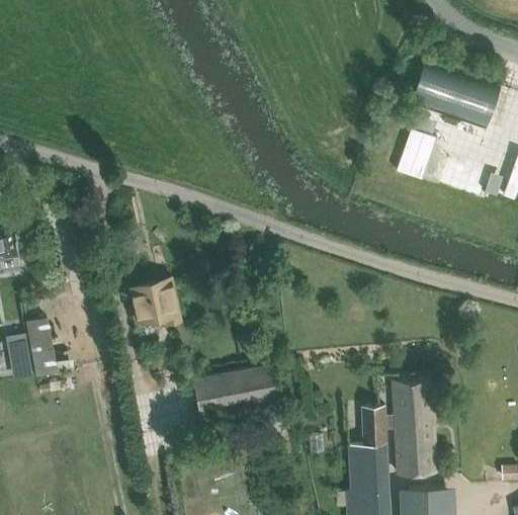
[(411,102),(487,129),(502,87),(426,61),(411,102)]
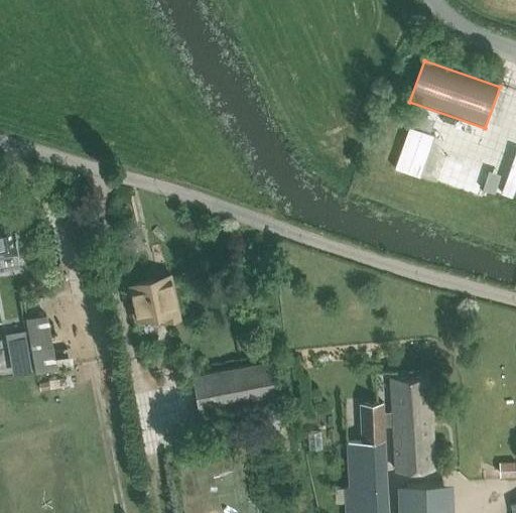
[(405,137),(452,152),(461,123),(415,108),(405,137)]
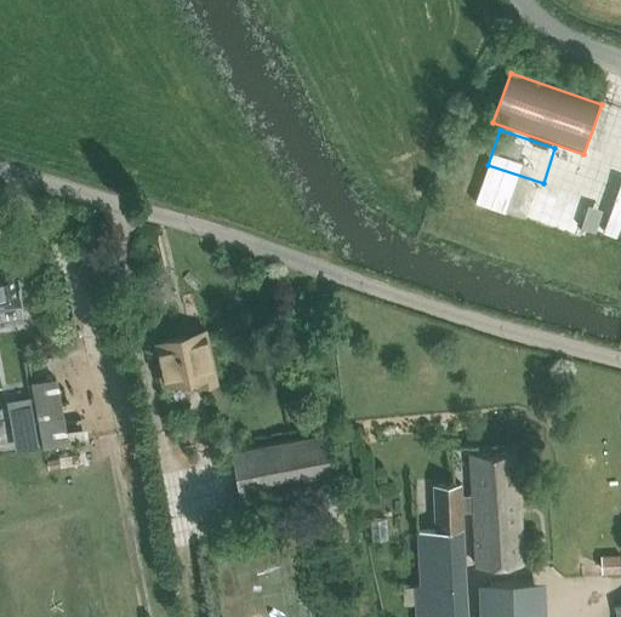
[(620,207),(616,207),(605,250),(620,253),(620,207)]
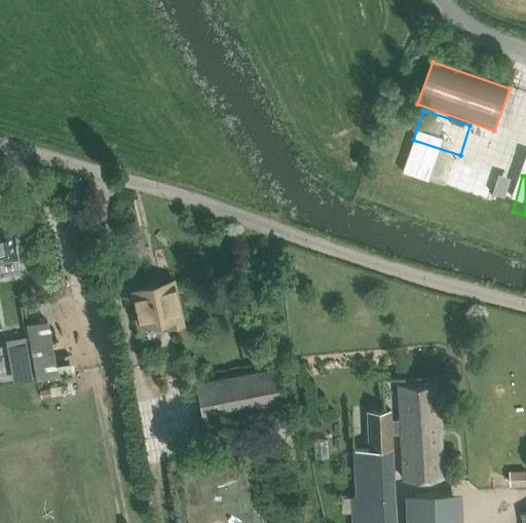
[(0,274),(20,271),(17,256),(11,224),(0,226),(0,274)]
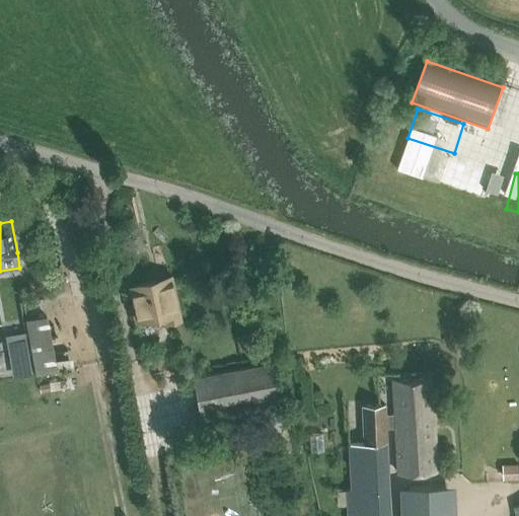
[(170,324),(179,319),(170,279),(130,288),(137,319),(139,327),(152,328),(170,324)]
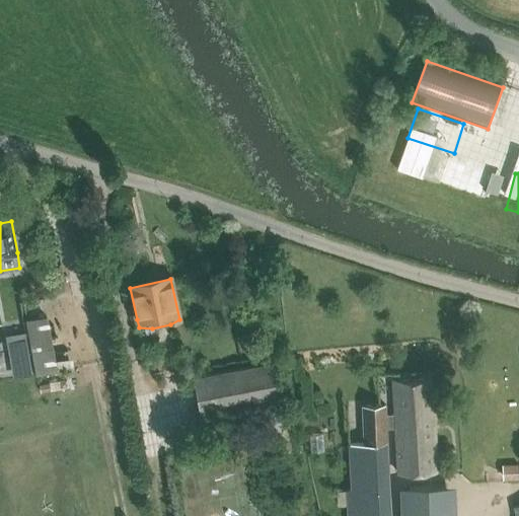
[(36,376),(57,373),(47,318),(27,322),(36,376)]
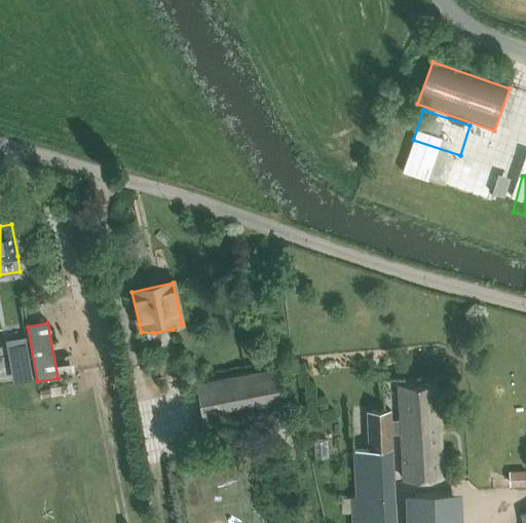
[(63,324),(55,327),(59,336),(66,334),(63,324)]
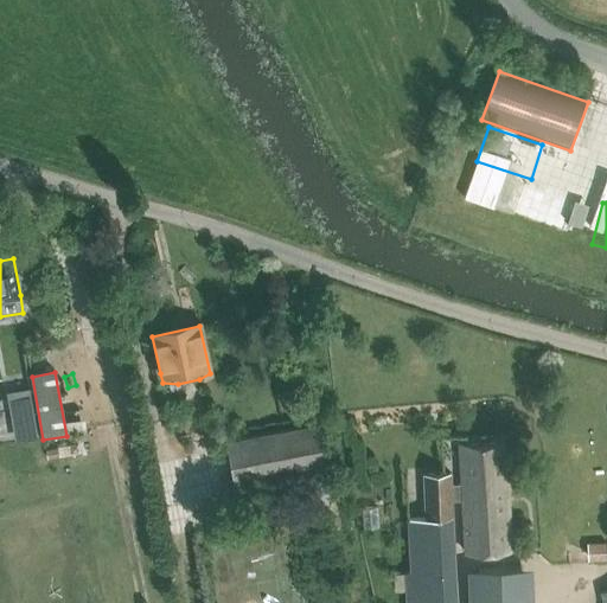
[(234,485),(327,468),(319,425),(227,443),(234,485)]
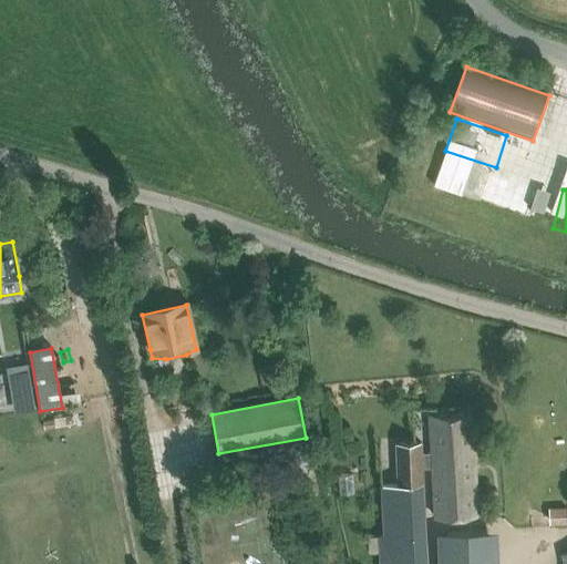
[(431,454),(432,467),(435,516),(478,513),(472,416),(429,419),(431,454)]
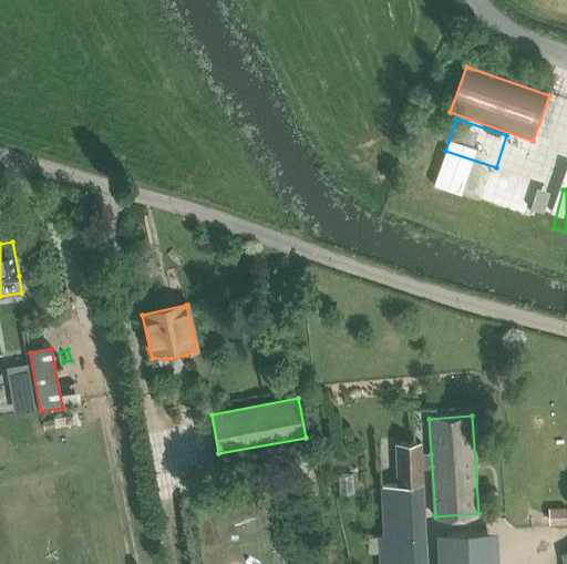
[(384,536),(379,537),(380,563),(428,563),(424,467),(432,467),(431,454),(423,454),(422,443),(397,444),(399,486),(382,486),(382,488),(384,536)]
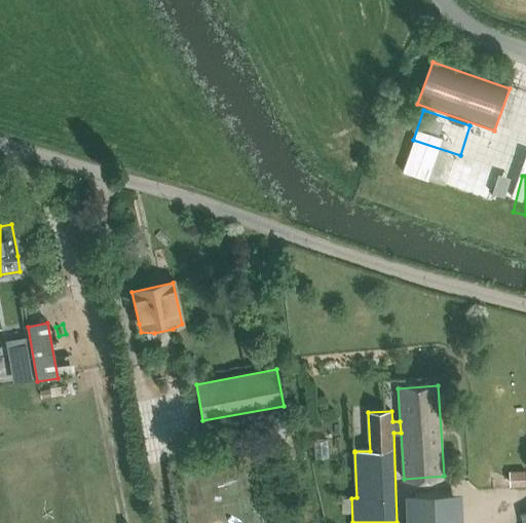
[(525,487),(525,473),(511,474),(511,488),(525,487)]
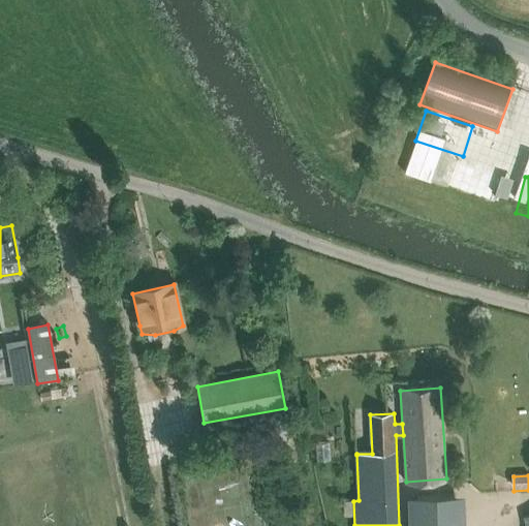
[(460,525),(460,496),(412,498),(412,525),(460,525)]
